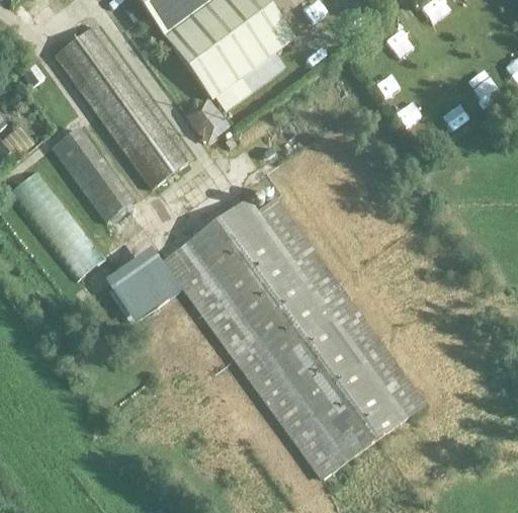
[(145,14),(134,0),(132,0),(123,6),(136,22),(145,14)]
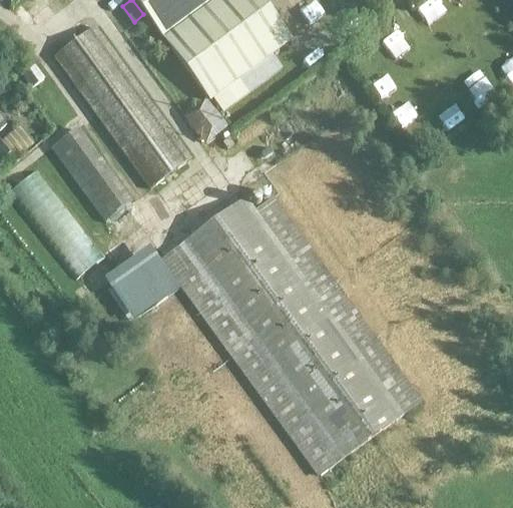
[(213,97),(223,110),(284,66),(273,52),(293,38),(264,0),(136,0),(210,99),(213,97)]
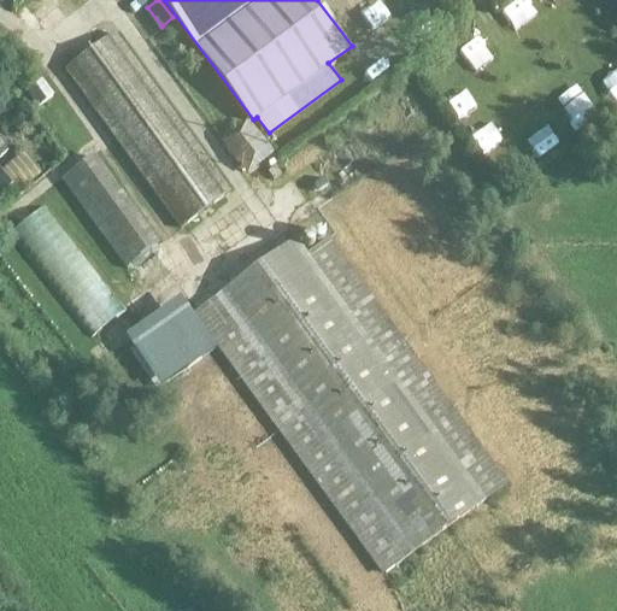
[(231,187),(115,29),(64,66),(181,224),(231,187)]
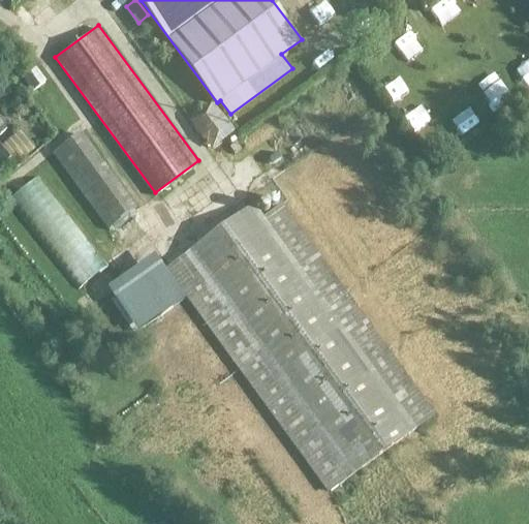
[(504,86),(485,97),(493,110),(511,98),(504,86)]
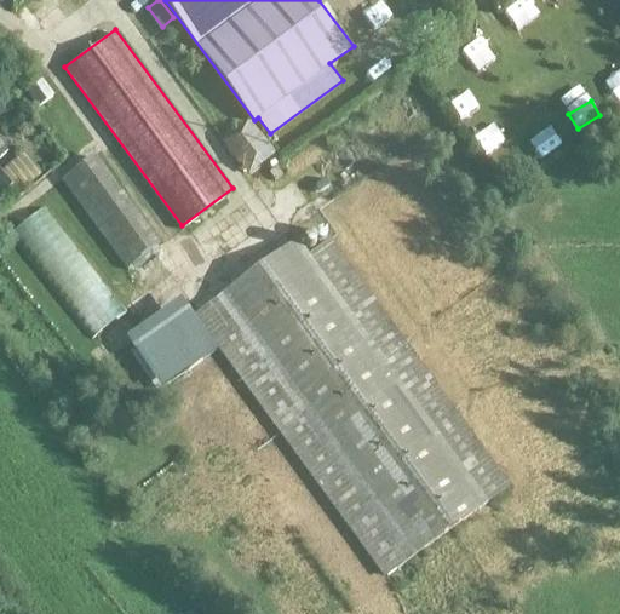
[(247,118),(222,139),(250,173),(276,151),(247,118)]
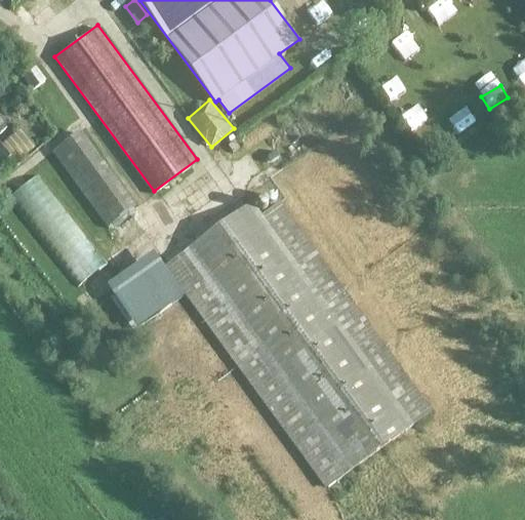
[(136,203),(80,128),(50,150),(108,225),(136,203)]
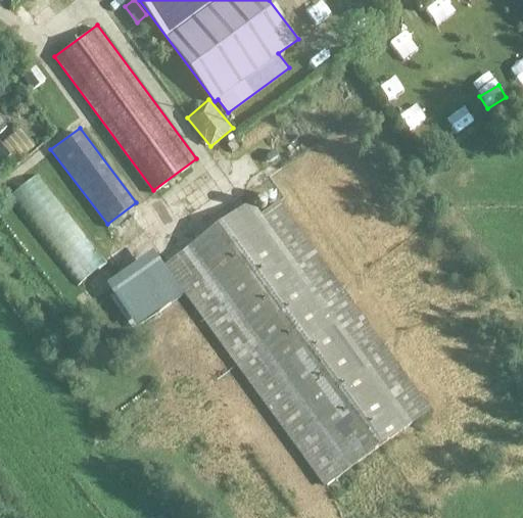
[(41,175),(13,195),(80,283),(108,262),(41,175)]
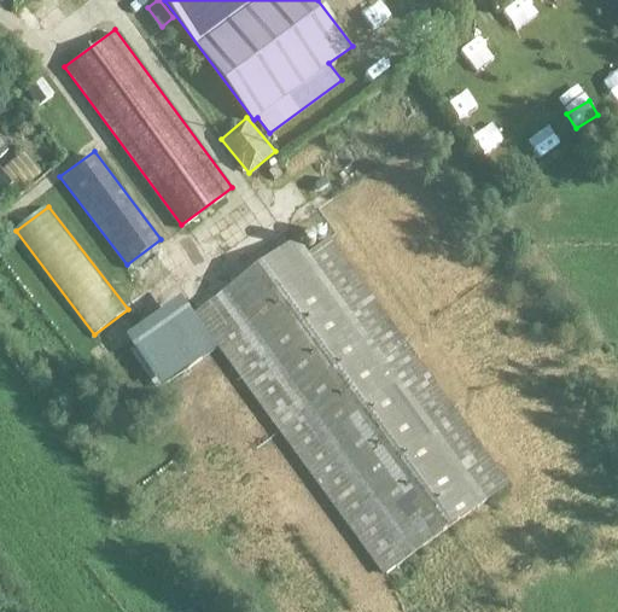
[(192,310),(384,573),(509,482),(330,234),(308,250),(296,234),(192,310)]
